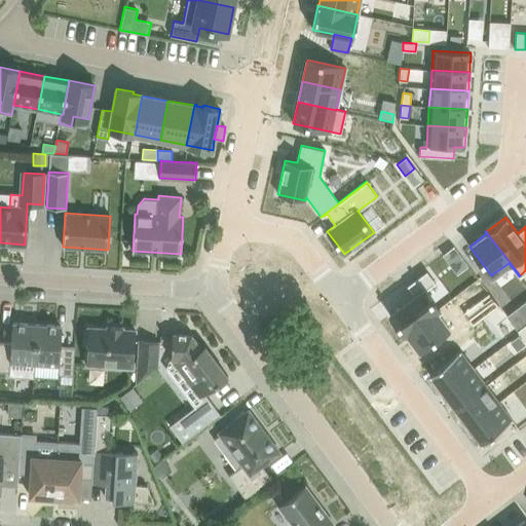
[(445,253),(451,262),(460,255),(453,247),(445,253)]
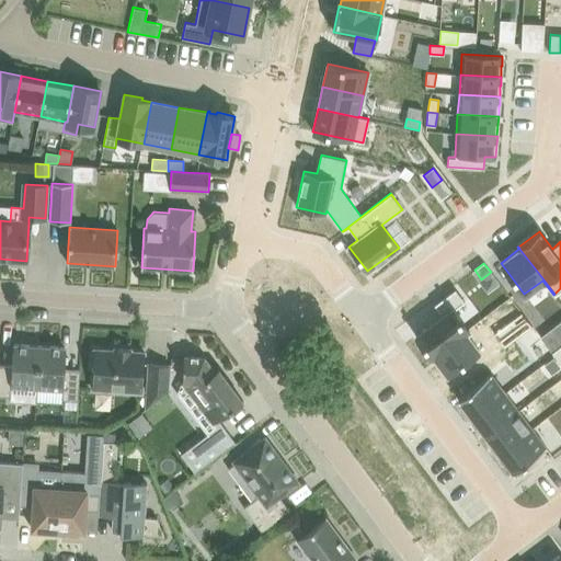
[(442,315),(415,335),(431,356),(468,329),(454,309),(465,301),(455,288),(434,305),(442,315)]
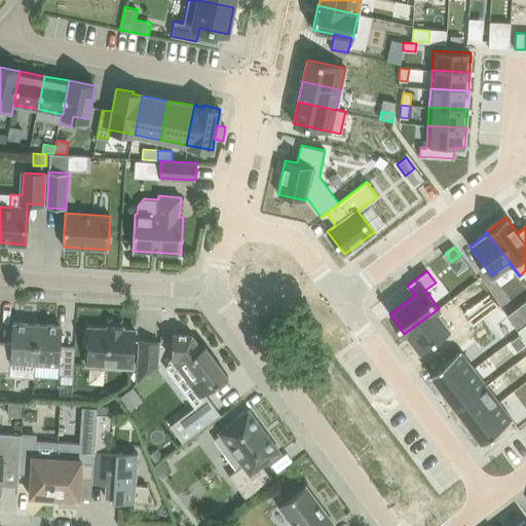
[(481,298),(462,312),(473,326),(498,305),(489,293),(488,293),(490,297),(484,302),(481,298)]
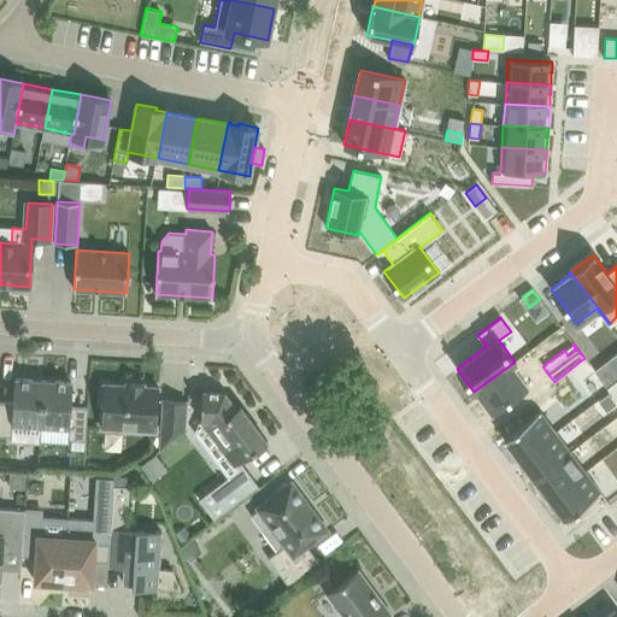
[(515,362),(474,392),(475,393),(476,391),(492,411),(527,385),(511,365),(515,362)]
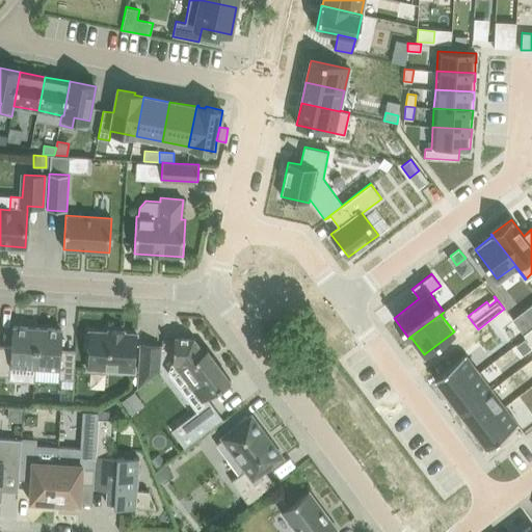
[(531,326),(531,322),(525,312),(513,321),(523,334),(531,326)]
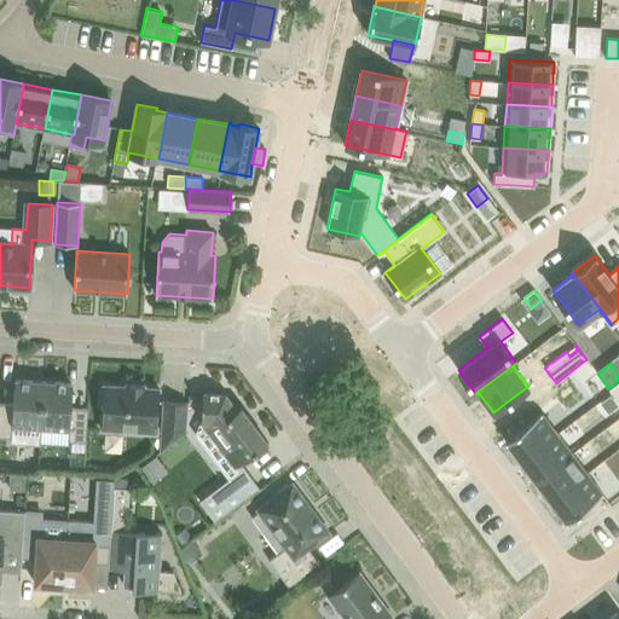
[(12,426),(41,427),(44,381),(15,380),(13,404),(0,403),(0,437),(12,438),(12,426)]
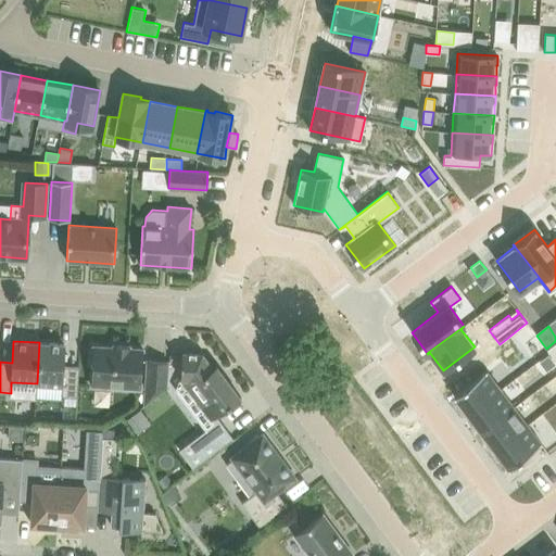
[(555,341),(546,349),(555,361),(555,341)]
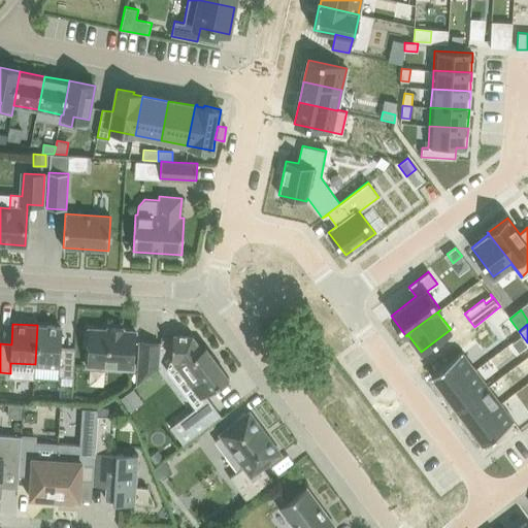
[(62,327),(37,325),(35,364),(59,366),(59,376),(73,377),(75,349),(61,348),(62,327)]
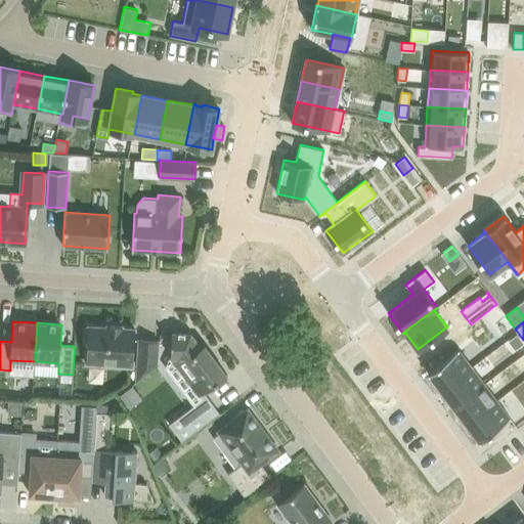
[(87,344),(86,363),(108,364),(108,366),(124,367),(125,360),(133,361),(134,329),(122,328),(122,326),(107,325),(107,328),(88,325),(88,332),(85,332),(85,344),(87,344)]
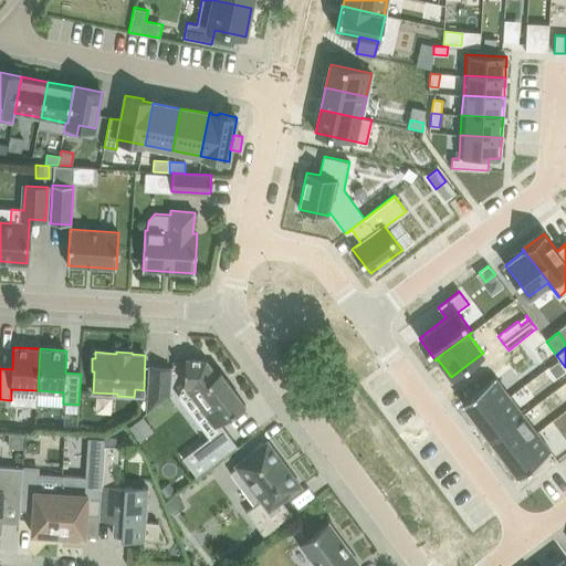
[(206,359),(185,358),(184,387),(213,428),(227,418),(244,405),(220,371),(217,374),(206,359)]
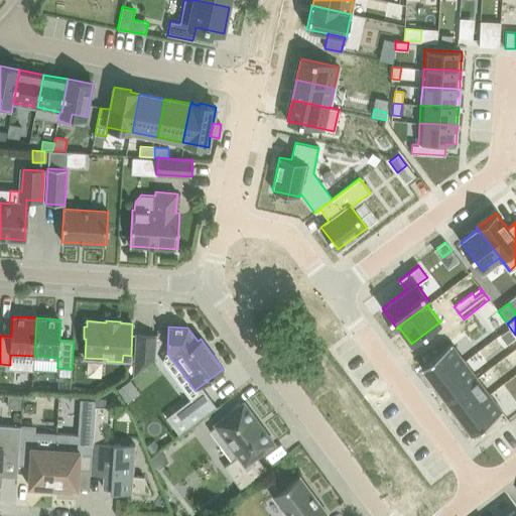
[(156,336),(136,335),(134,375),(154,360),(156,336)]
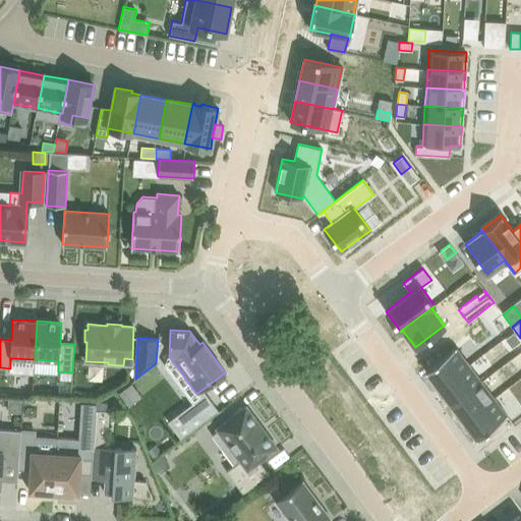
[(456,347),(425,370),(438,388),(469,364),(456,347)]
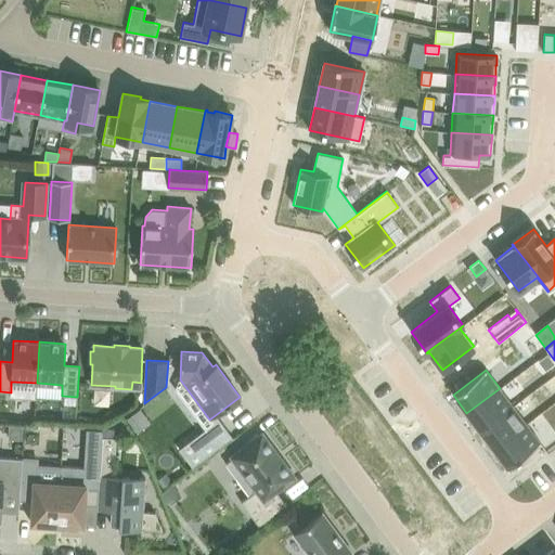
[(500,388),(466,413),(480,430),(513,407),(500,388)]
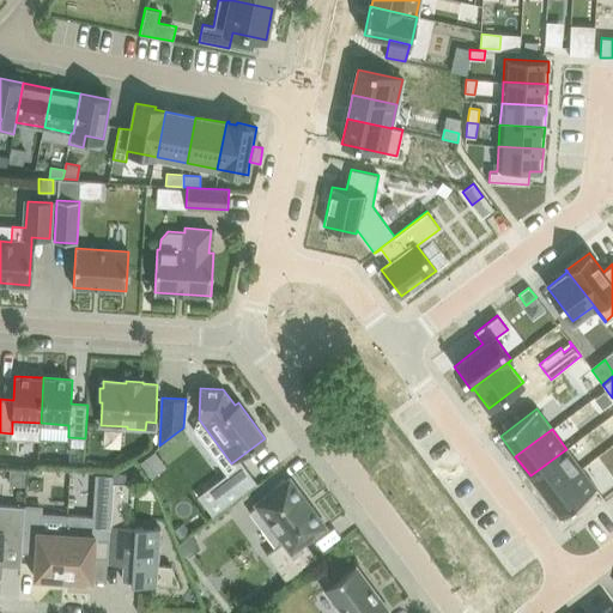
[(566,449),(530,475),(545,496),(581,468),(566,449)]
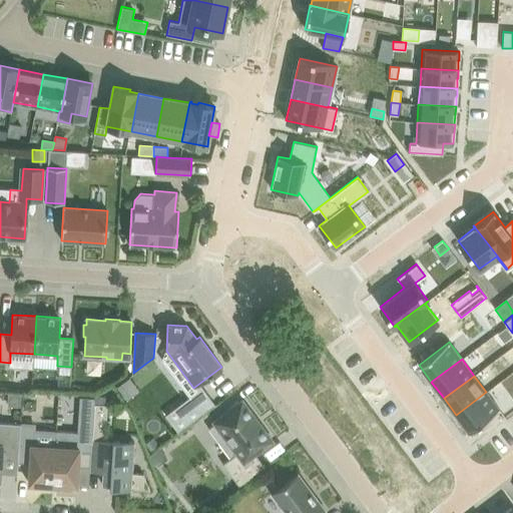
[(117,388),(123,396),(129,391),(123,383),(117,388)]
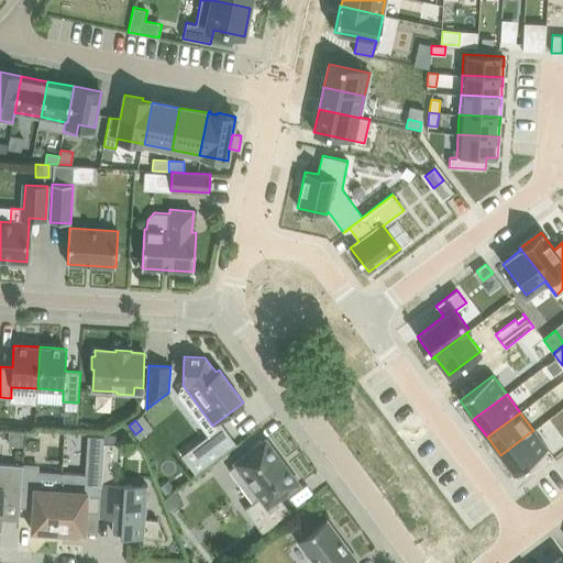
[(533,430),(500,455),(515,474),(548,449),(533,430)]
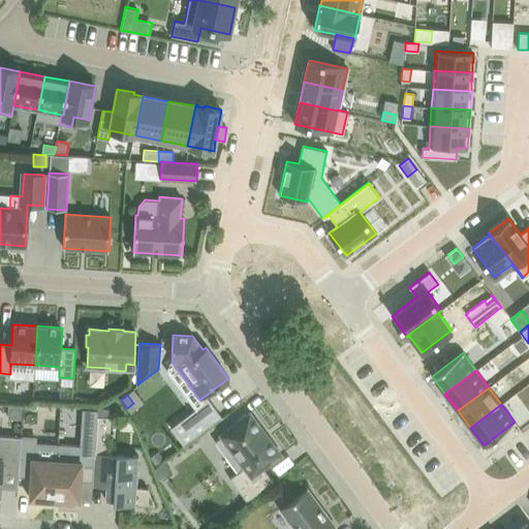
[(221,437),(215,442),(225,457),(232,452),(244,467),(238,472),(229,478),(247,501),(273,481),(263,468),(281,455),(250,413),(247,415),(245,413),(236,421),(237,423),(220,435),(221,437)]
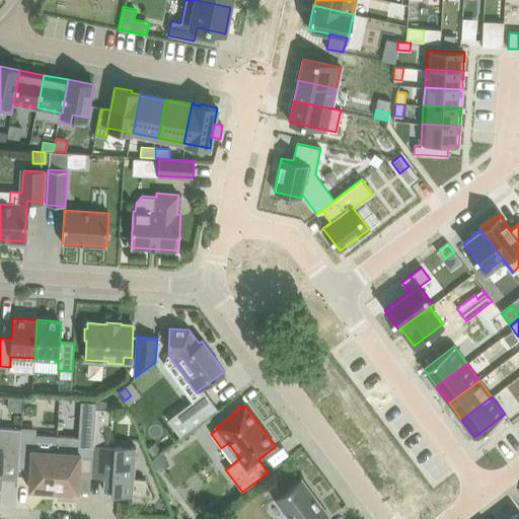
[(93,448),(105,449),(102,490),(112,490),(112,495),(133,496),(152,496),(145,479),(134,478),(136,447),(106,445),(108,410),(95,409),(93,438),(93,448)]
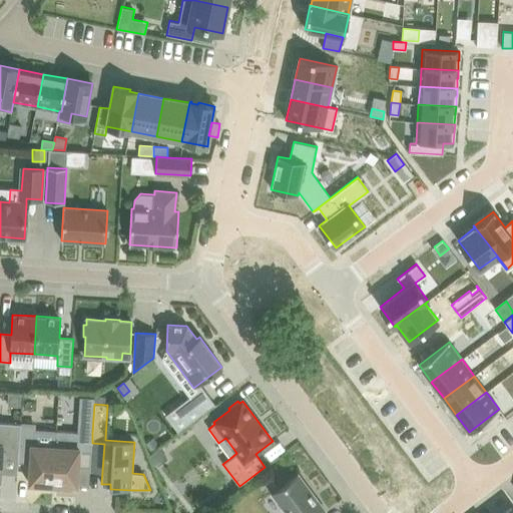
[(3,453),(19,454),(21,424),(0,422),(0,481),(1,482),(3,453)]
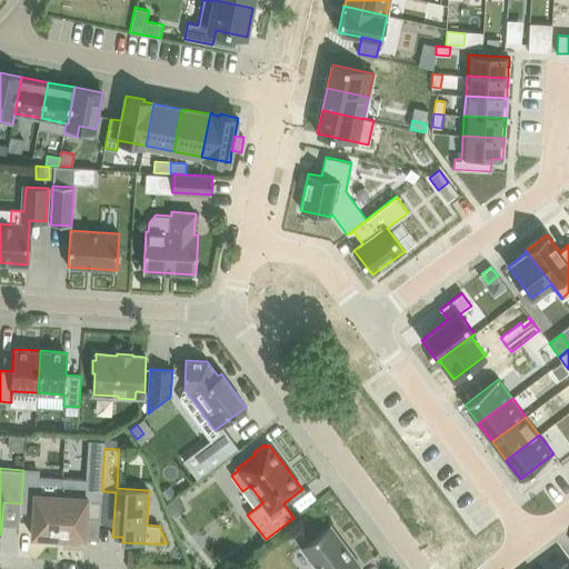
[(32,536),(59,538),(61,496),(62,477),(39,476),(40,469),(23,468),(23,470),(21,503),(20,512),(33,513),(32,536)]
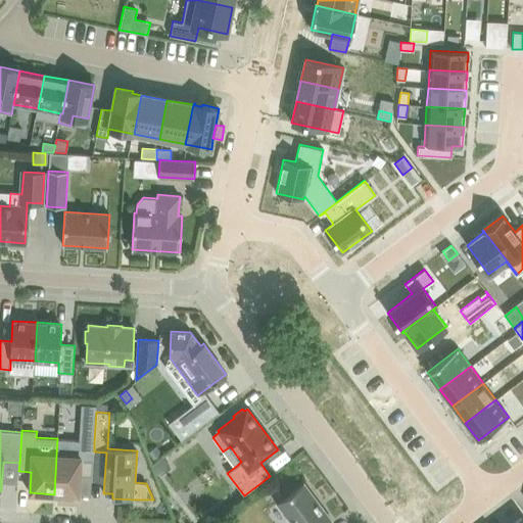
[(80,475),(92,476),(94,452),(94,441),(57,438),(56,456),(54,494),(79,496),(80,475)]
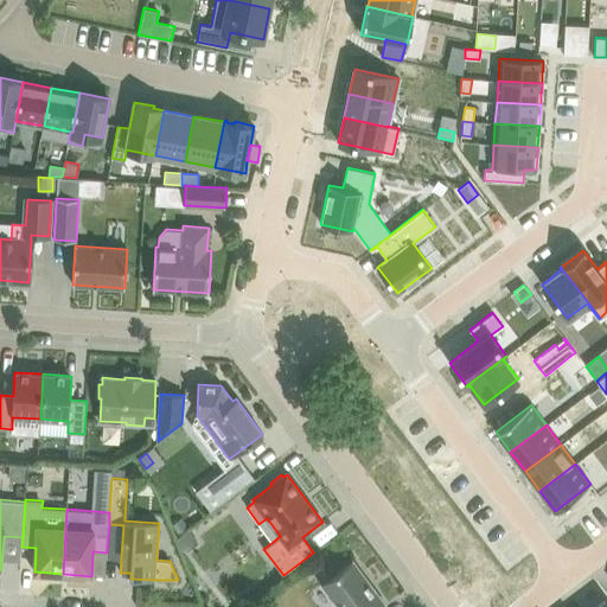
[(382,606),(385,605),(352,561),(321,583),(339,606),(382,606)]
